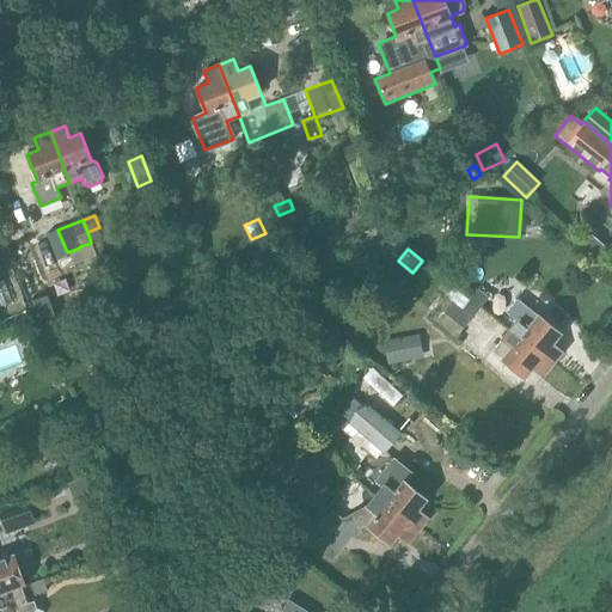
[(471,298),(482,306),(489,298),(478,289),(471,298)]
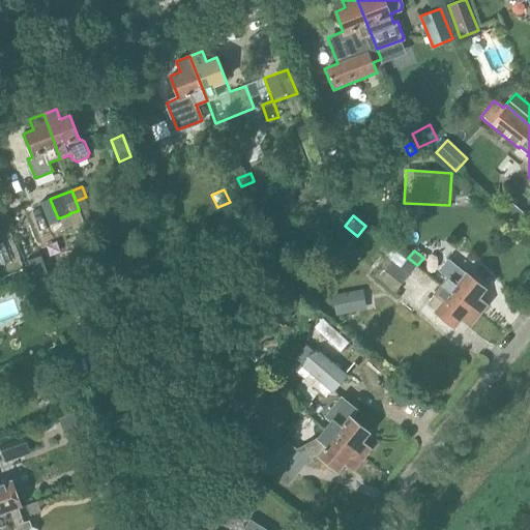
[(417,265),(408,258),(401,252),(384,271),(378,278),(394,293),(402,285),(417,265)]
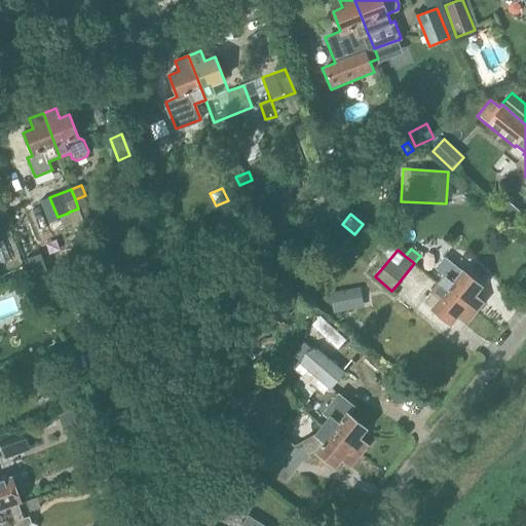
[(476,312),(484,302),(476,295),(482,288),(445,257),(436,268),(445,276),(440,283),(476,312)]
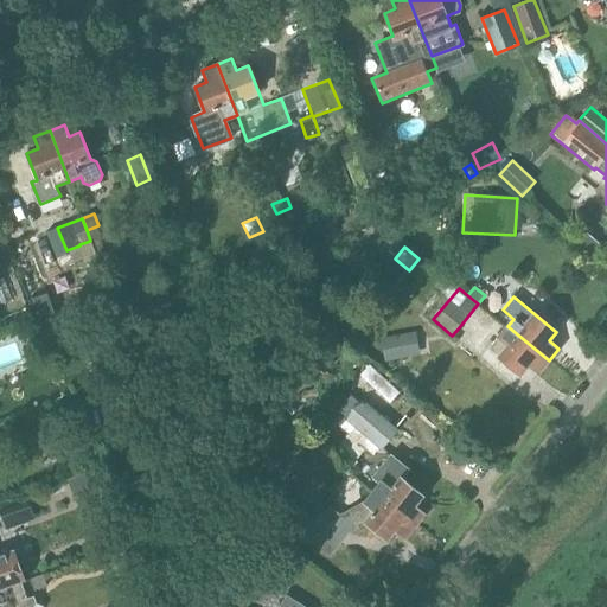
[(112,333),(126,328),(122,314),(121,315),(107,320),(112,333)]
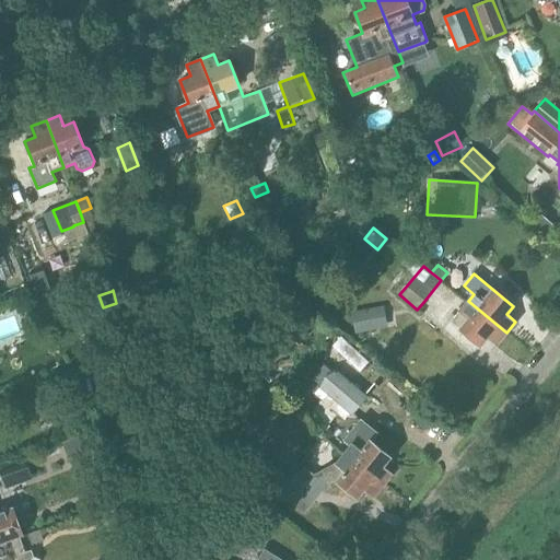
[(497,345),(506,333),(468,301),(451,322),(461,329),(459,329),(480,346),(488,337),(497,345)]
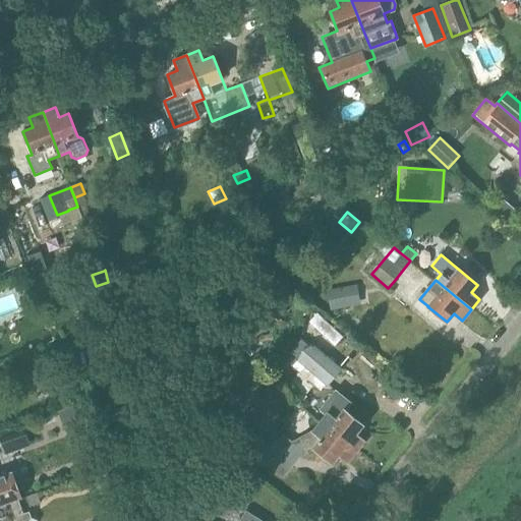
[(243,295),(251,289),(245,282),(237,288),(243,295)]
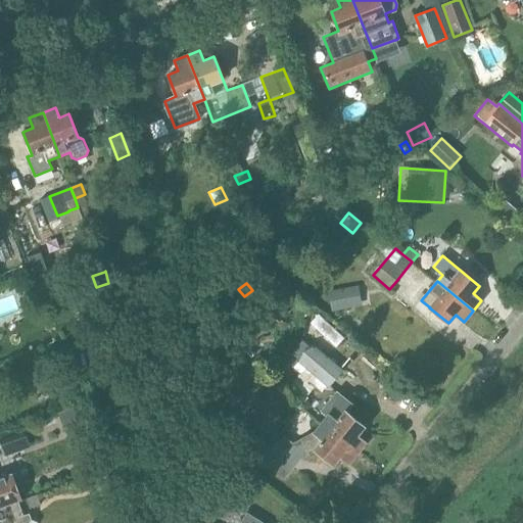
[(346,290),(331,293),(333,310),(348,306),(361,304),(358,288),(346,290)]
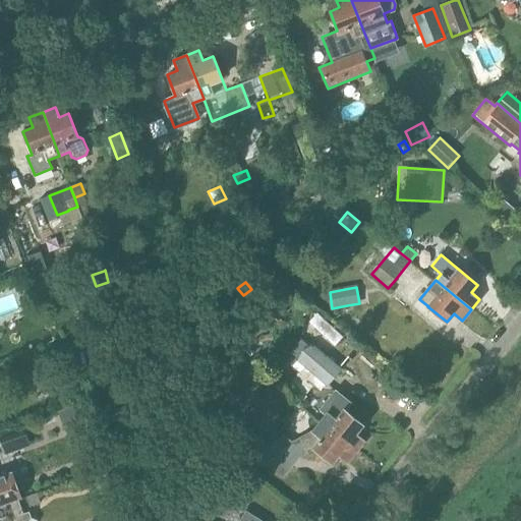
[(132,307),(127,295),(117,298),(122,311),(132,307)]
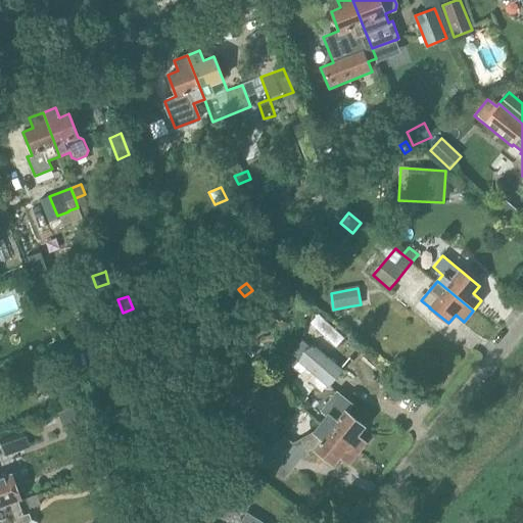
[(109,301),(98,305),(102,318),(113,314),(109,301)]
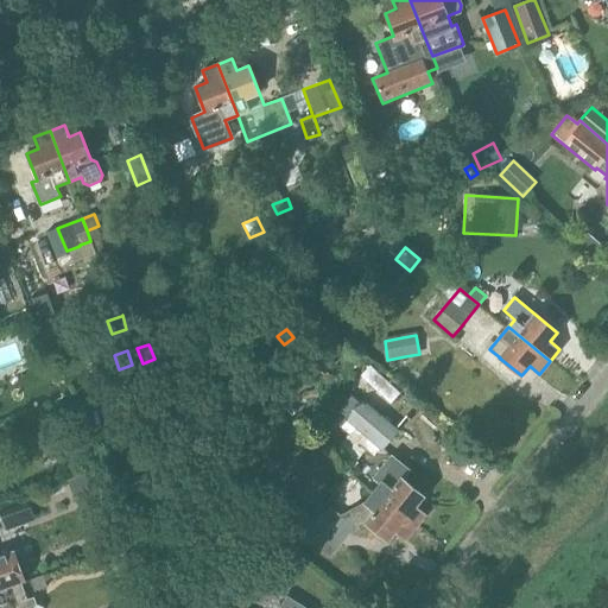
[(391,442),(397,429),(365,401),(353,409),(347,422),(342,428),(349,434),(339,448),(355,463),(367,449),(374,456),(380,449),(391,442)]
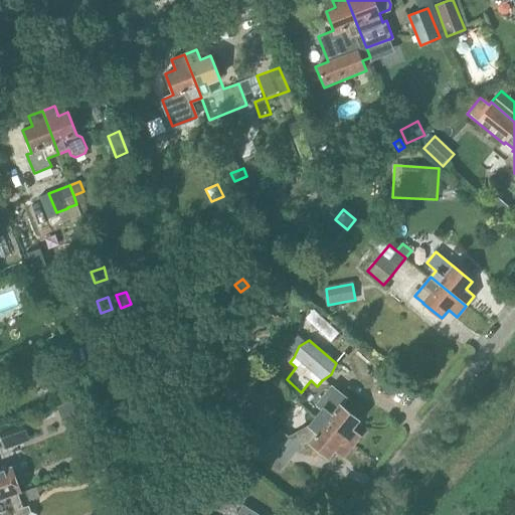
[(98,374),(78,382),(81,389),(101,382),(98,374)]
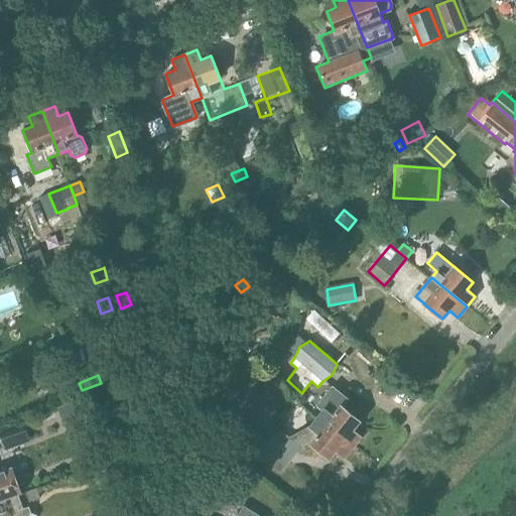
[(331,387),(315,405),(323,411),(316,417),(352,447),(361,436),(353,429),(359,422),(359,421),(342,407),(347,400),(331,387)]
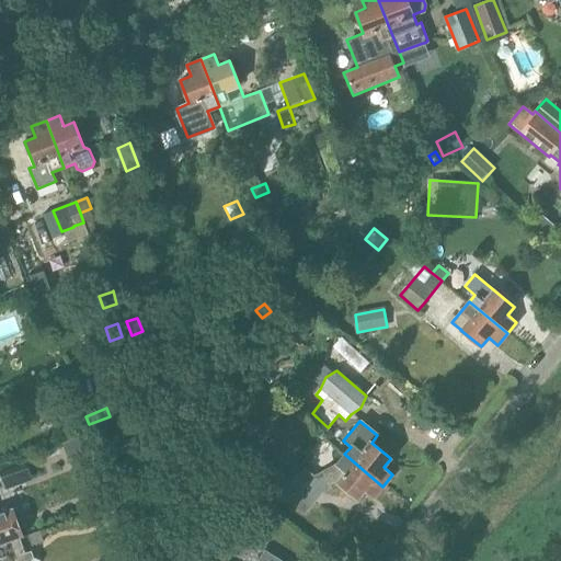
[(63,444),(67,456),(89,448),(84,436),(63,444)]
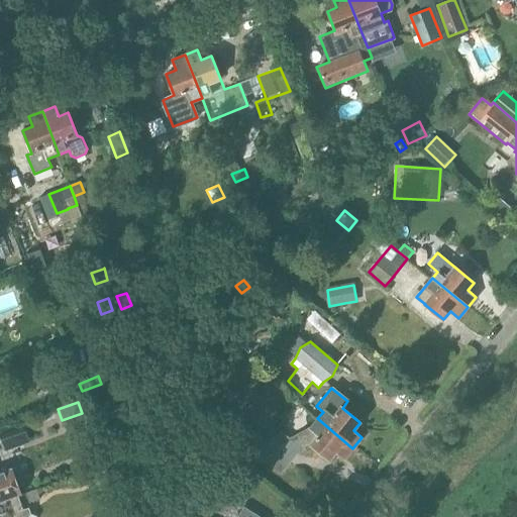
[(311,426),(289,439),(298,452),(311,444),(329,459),(335,451),(344,458),(352,448),(317,418),(311,426)]
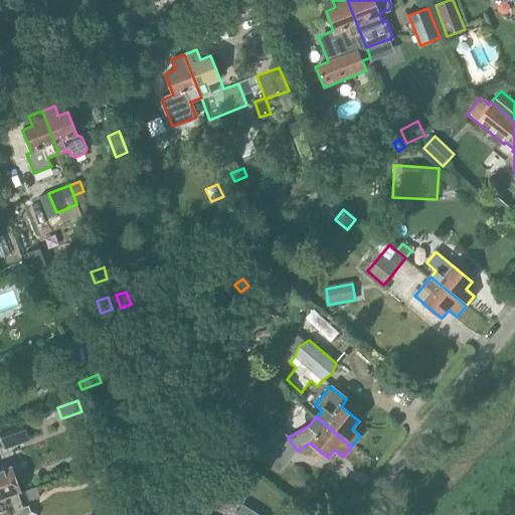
[(277,475),(297,451),(288,438),(277,428),(253,457),(277,475)]
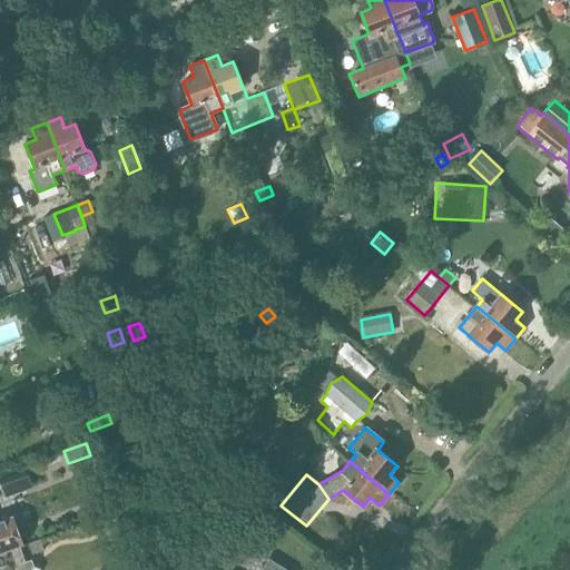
[(0,554),(19,548),(19,547),(22,546),(23,546),(12,518),(12,517),(0,521),(0,554)]
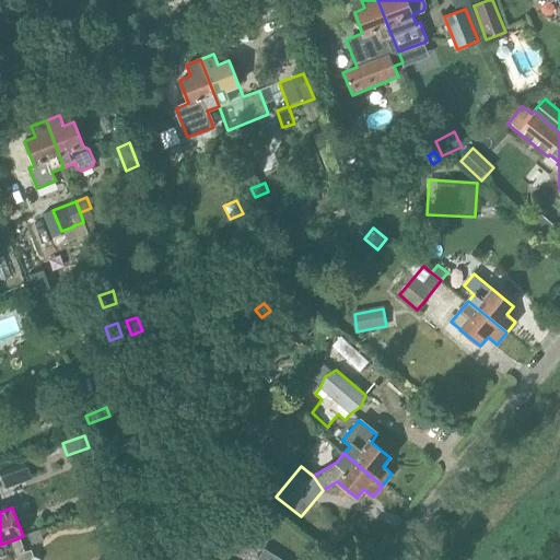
[(150,535),(162,543),(167,535),(155,526),(150,535)]
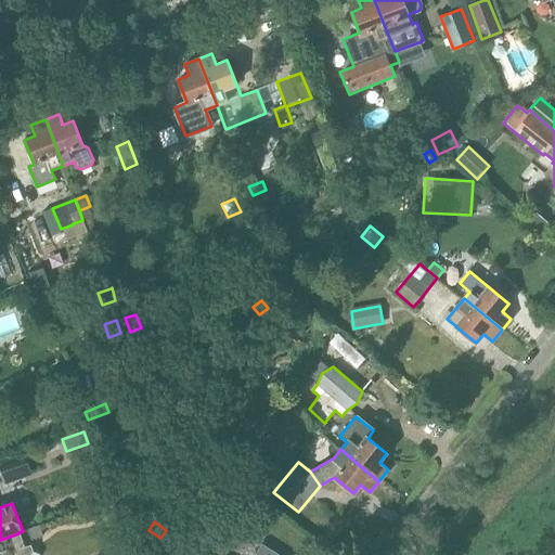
[(27,530),(31,540),(43,536),(39,526),(27,530)]
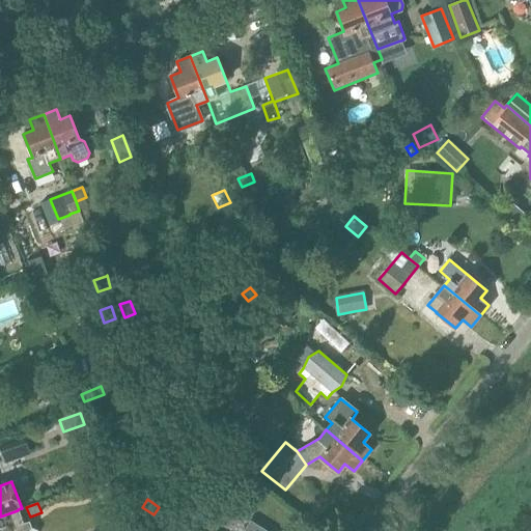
[(18,510),(0,516),(0,530),(31,530),(32,530),(29,521),(23,523),(18,510)]
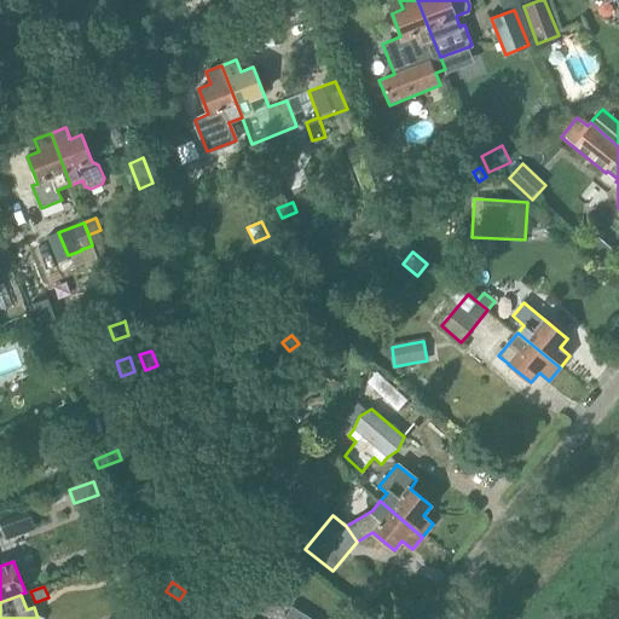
[(310,618),(293,608),(287,618),(285,618),(310,618)]
